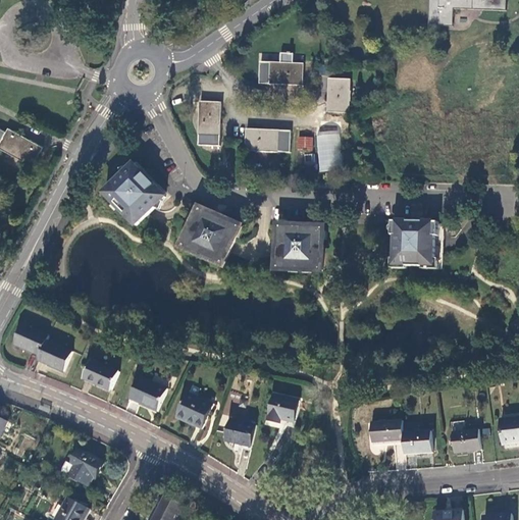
[(426,0),(426,29),(437,29),(437,26),(451,26),(451,8),(504,9),(504,0),(426,0)]
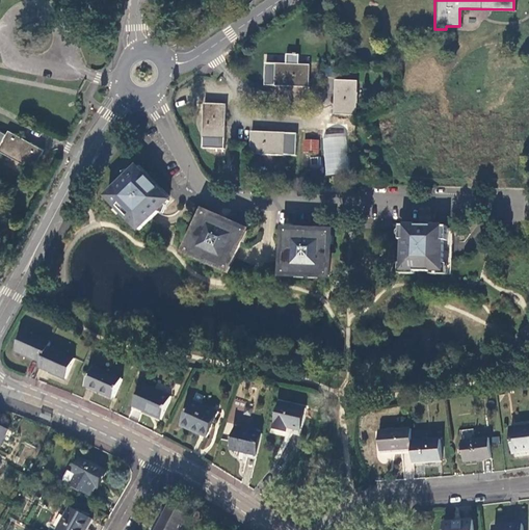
[(284,62),(264,62),(263,84),(308,85),(308,63),(295,63),(295,54),(293,54),(293,53),(290,53),(290,52),(285,52),(285,54),(284,54),(284,62)]
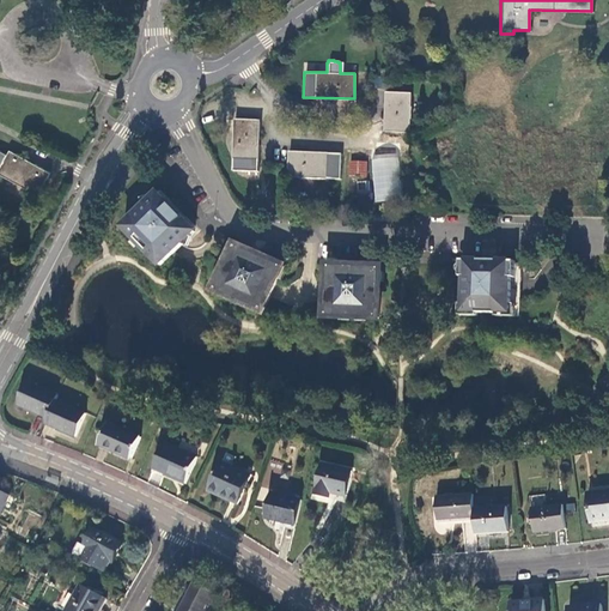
[(409,92),(384,91),(382,131),(408,132),(409,92)]
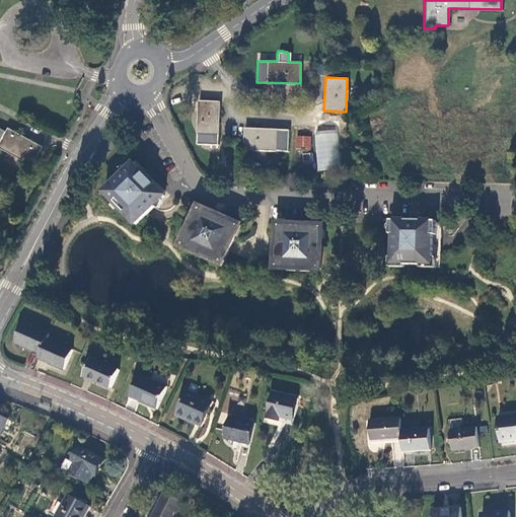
[(220,100),(198,99),(196,143),(218,144),(220,100)]
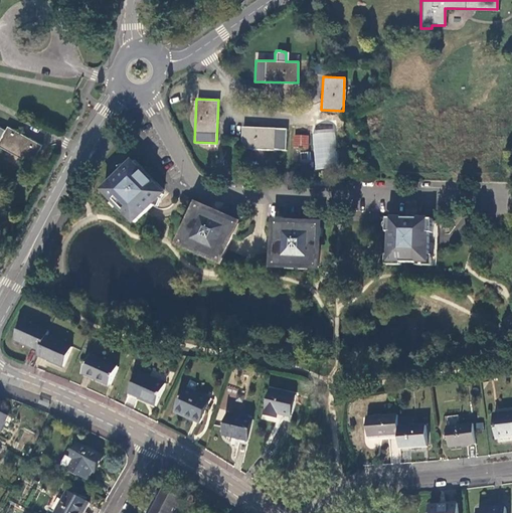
[(4,129),(0,127),(0,145),(25,159),(30,162),(35,151),(40,143),(14,129),(6,125),(4,129)]
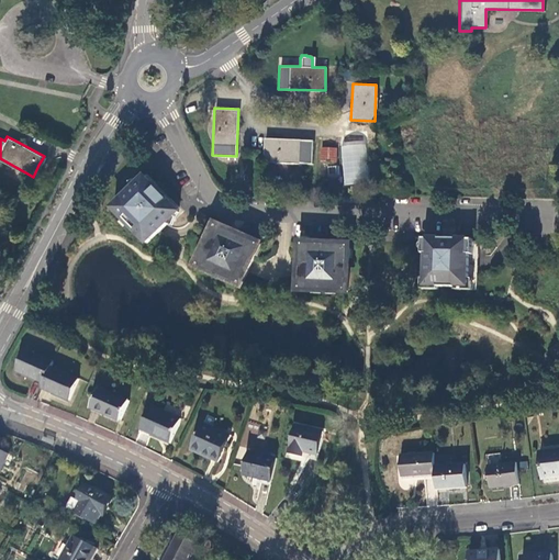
[(312,138),(264,137),(264,161),(311,163),(312,138)]
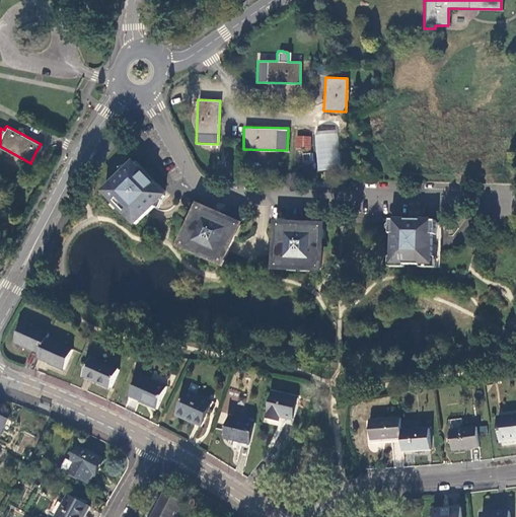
[(338,165),(334,127),(310,129),(315,168),(338,165)]
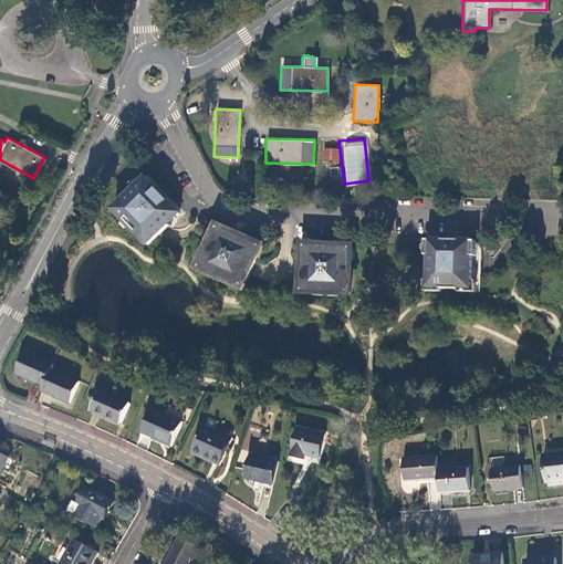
[(336,146),(319,146),(319,160),(335,162),(336,146)]
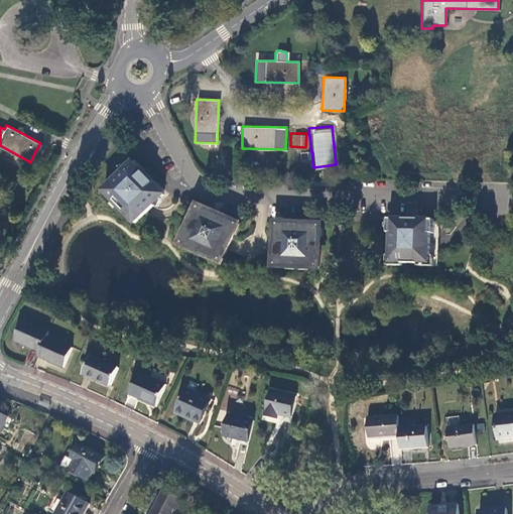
[(133,160),(103,190),(112,201),(110,203),(121,214),(124,214),(134,223),(162,195),(164,197),(167,194),(161,186),(160,188),(133,160)]
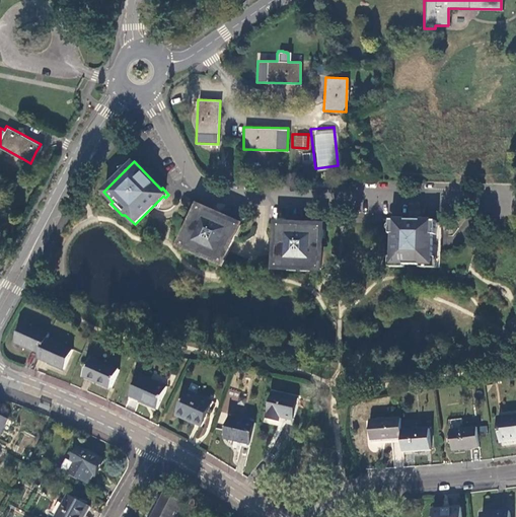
[(237,225),(198,207),(180,245),(221,263),(229,245),(237,225)]
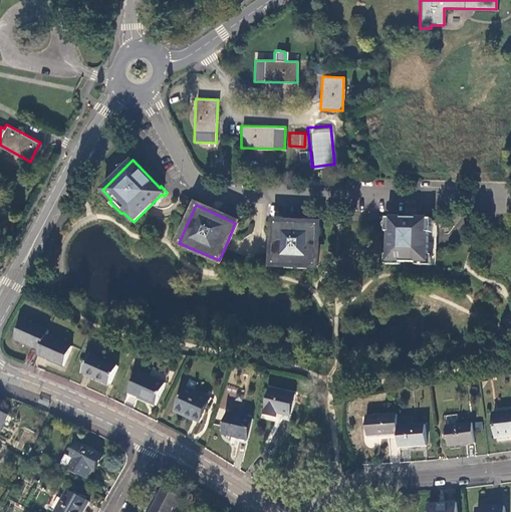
[(402,217),(385,217),(385,230),(387,231),(387,259),(426,260),(426,229),(430,229),(430,218),(412,218),(412,221),(402,221),(402,217)]
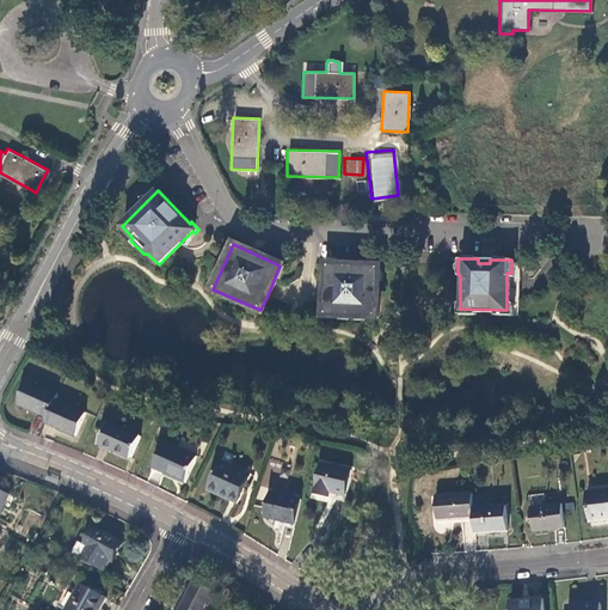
[(376,267),(325,266),(325,269),(321,269),(321,278),(324,278),(324,291),(323,315),(375,316),(376,281),(379,280),(379,272),(376,272),(376,267)]
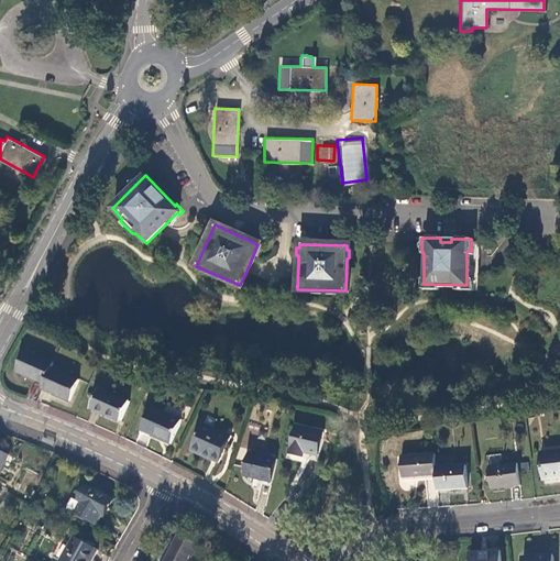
[(51,361),(23,349),(13,370),(42,383),(48,366),(51,361)]
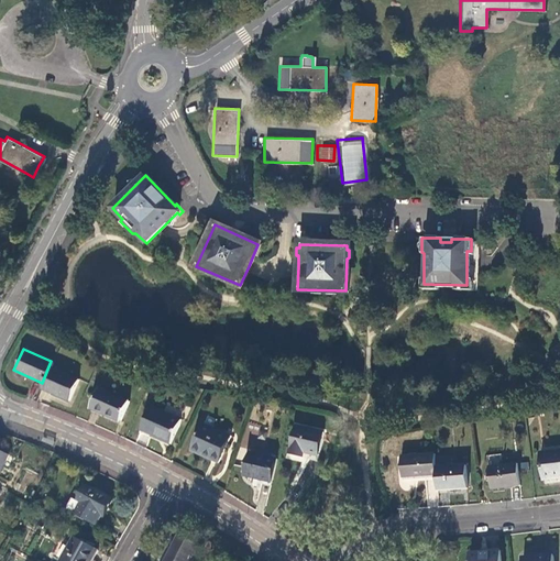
[(42,383),(40,387),(67,399),(76,378),(48,366),(42,383)]
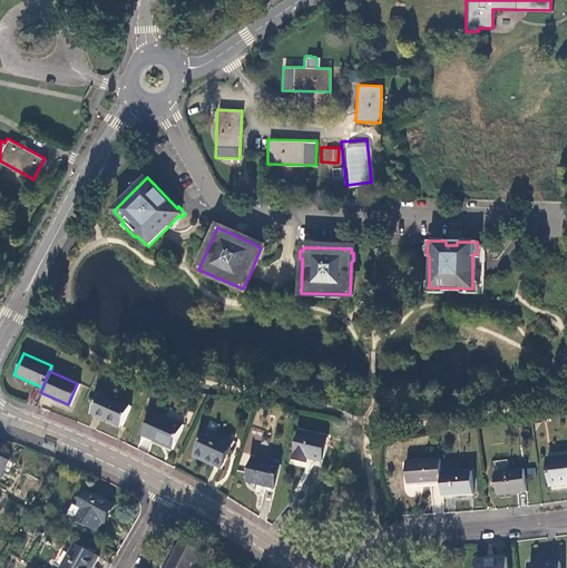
[(98,392),(89,412),(118,424),(127,404),(98,392)]
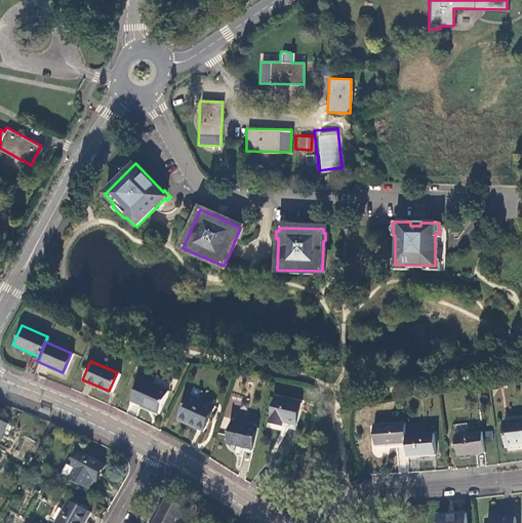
[(138,377),(129,399),(138,404),(139,402),(157,410),(165,390),(138,377)]
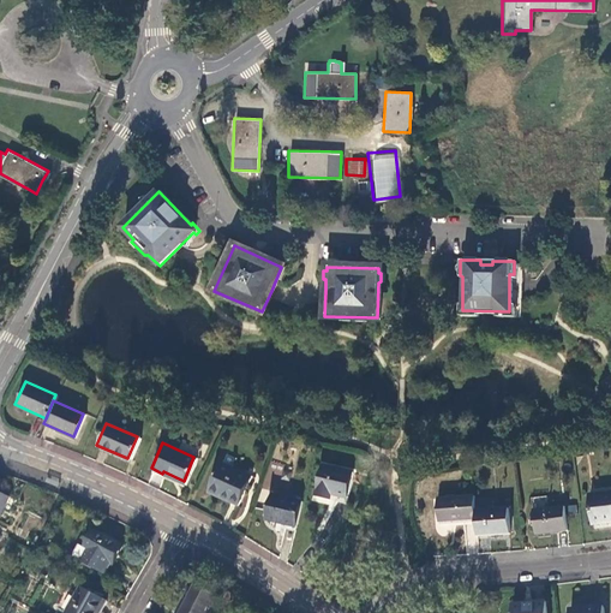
[(249,475),(219,460),(205,491),(235,504),(249,475)]
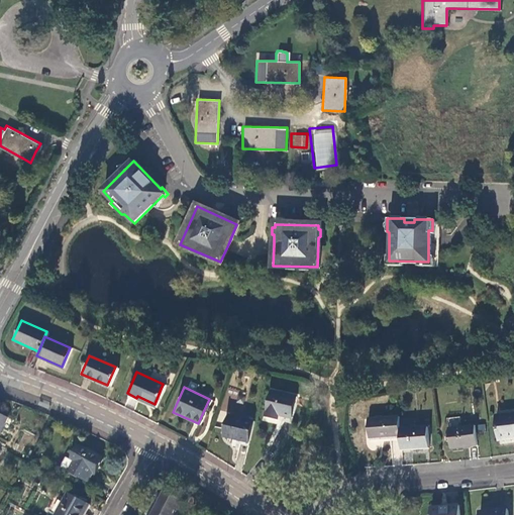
[(295,395),(269,390),(263,415),(275,418),(276,414),(290,417),(295,395)]
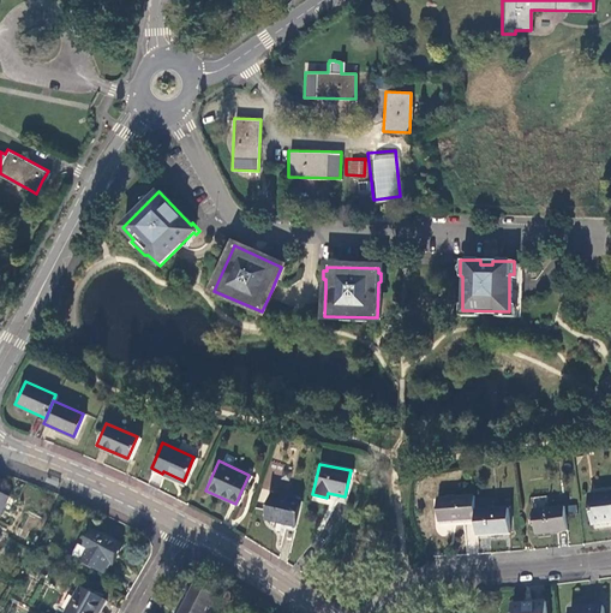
[(610,488),(587,493),(592,523),(610,521),(610,488)]
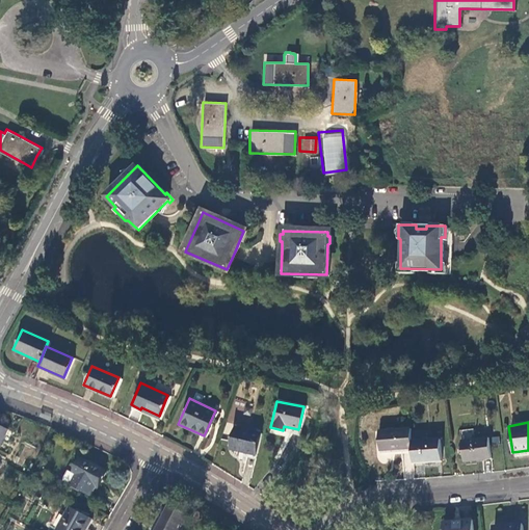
[(259,431),(233,425),(228,447),(255,453),(259,431)]
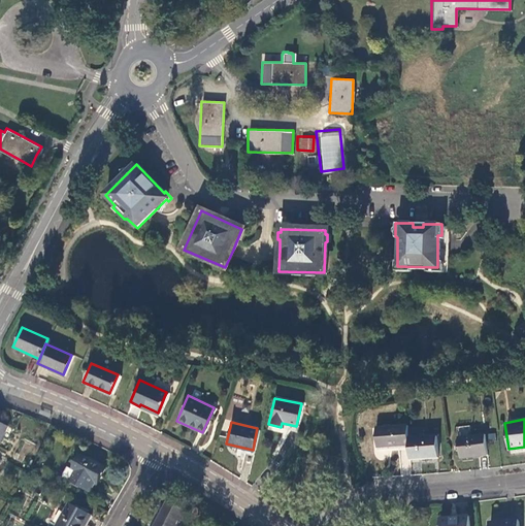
[(406,427),(406,424),(392,425),(392,426),(389,427),(389,425),(373,426),(375,447),(407,445),(406,427)]
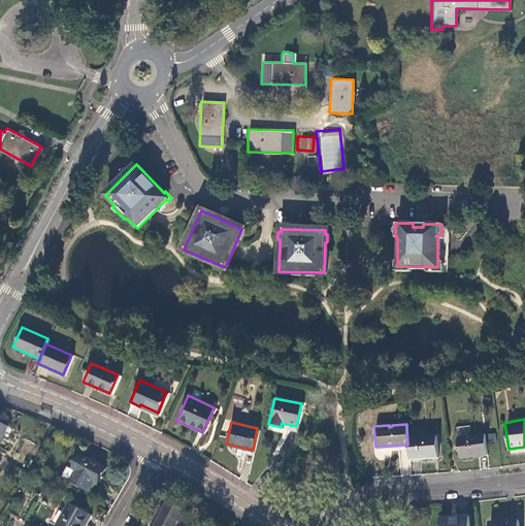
[(421,426),(406,427),(407,445),(408,458),(436,456),(434,435),(422,435),(421,426)]
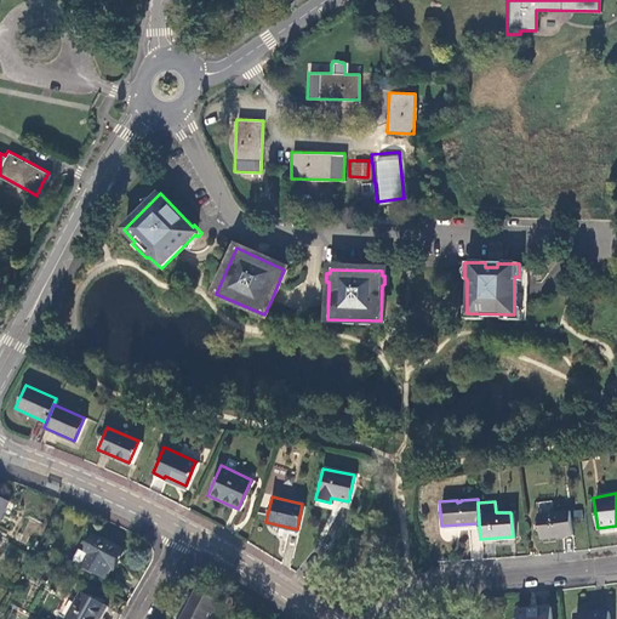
[(567,510),(536,514),(538,538),(571,534),(567,510)]
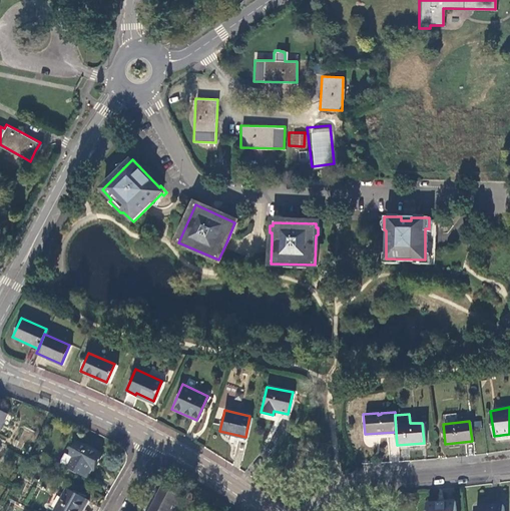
[(99,453),(76,441),(68,455),(63,465),(84,476),(89,467),(91,469),(99,453)]
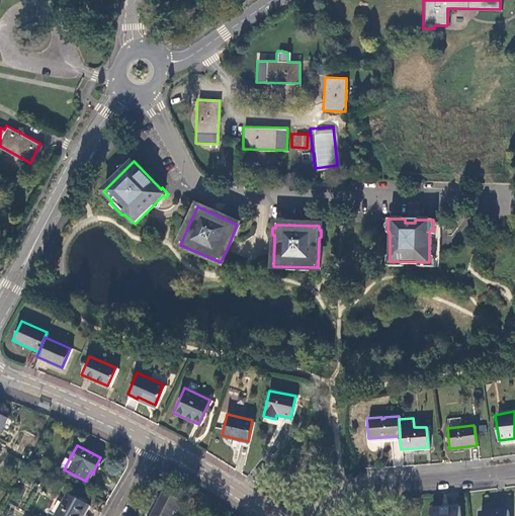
[(160,490),(152,507),(170,515),(174,515),(181,502),(160,490)]
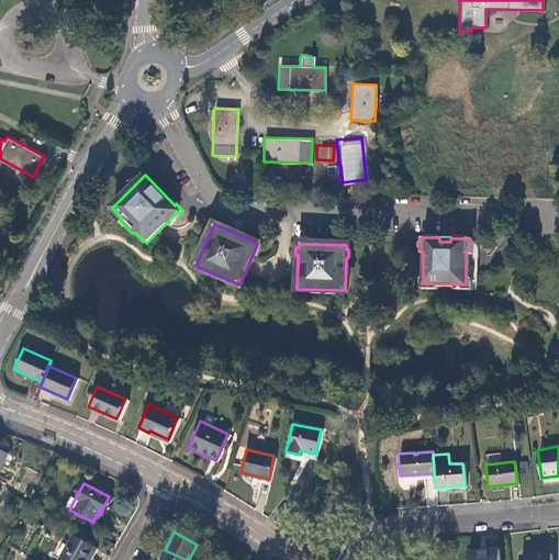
[(71,535),(58,559),(60,559),(88,559),(96,548),(71,535)]
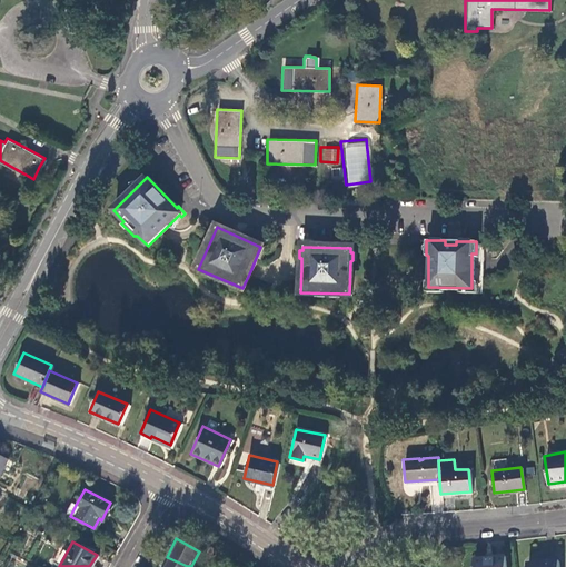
[(490,557),(473,559),(473,566),(504,566),(503,554),(490,556),(490,557)]
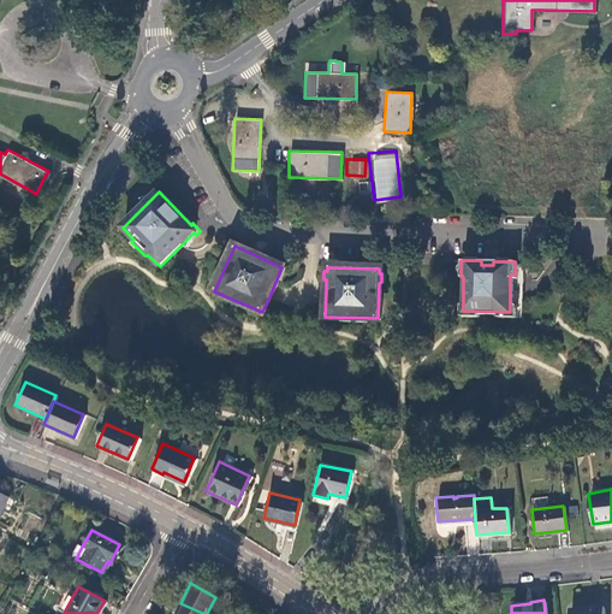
[(202,613),(180,603),(174,613),(202,613)]
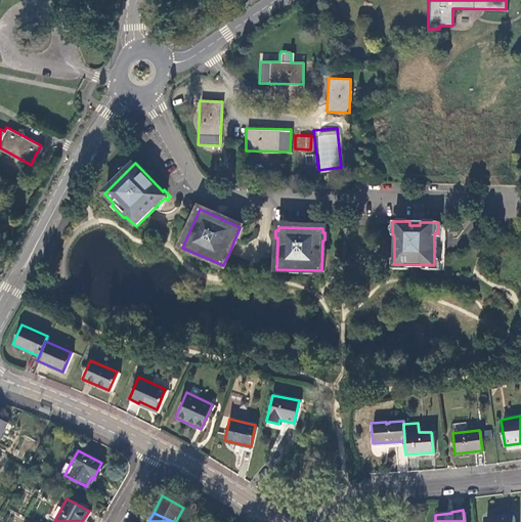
All buildings are outlined.
